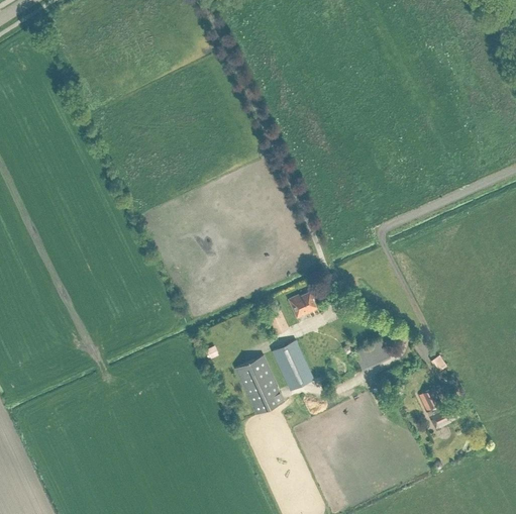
[(297,319),(317,310),(312,299),(314,298),(311,293),(297,299),(296,297),(289,300),(297,319)]
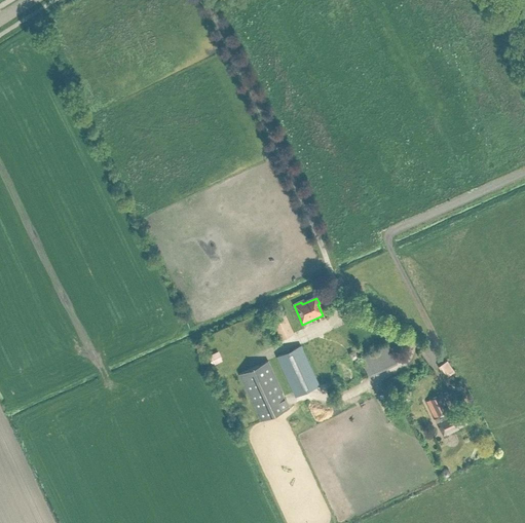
[(295,335),(286,315),(272,323),(280,341),(295,335)]
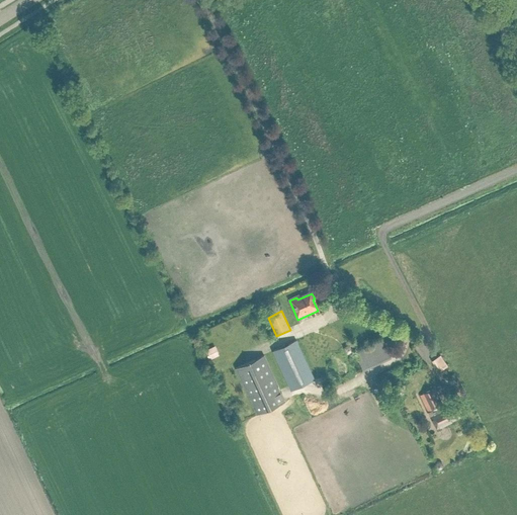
[(292,392),(315,380),(313,376),(312,373),(297,342),(274,352),(290,388),(292,392)]
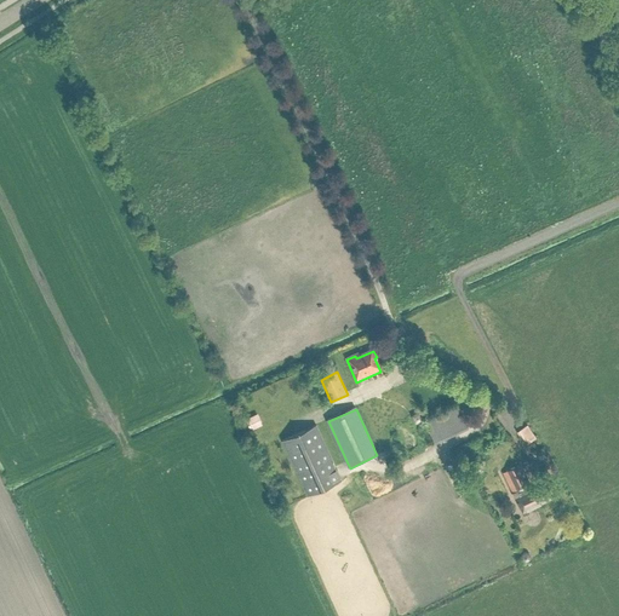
[(470,425),(464,415),(457,419),(453,410),(434,420),(440,432),(457,424),(460,430),(470,425)]
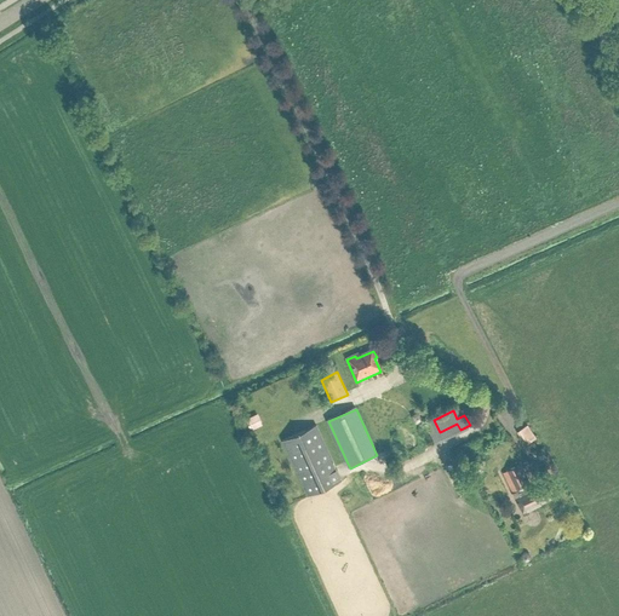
[(253,431),(263,427),(258,416),(248,420),(248,421),(247,421),(251,432),(253,431)]
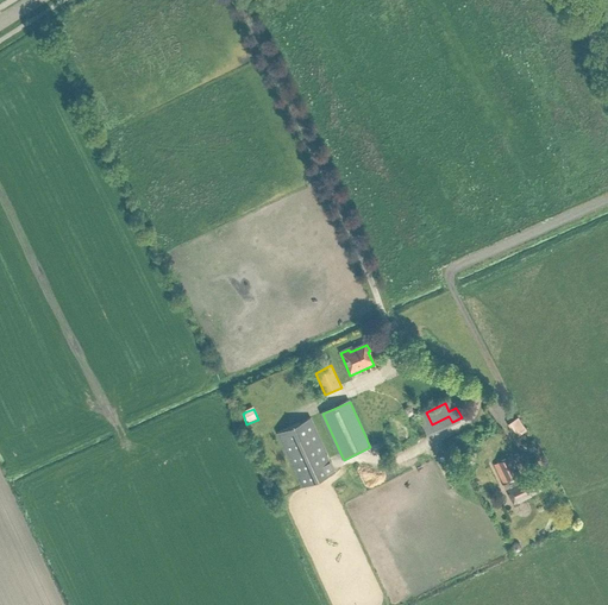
[(304,489),(336,473),(311,420),(279,434),(304,489)]
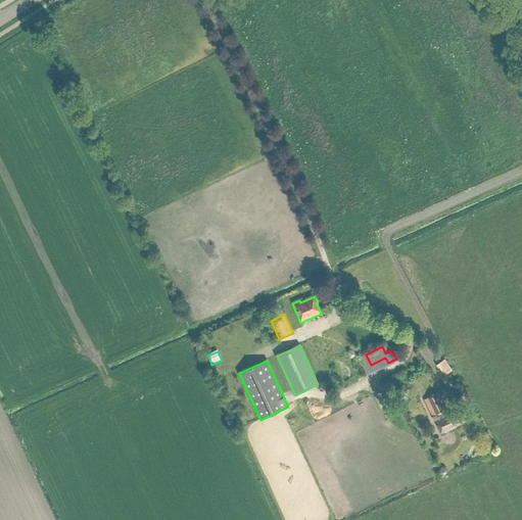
[(445,361),(439,364),(436,366),(443,377),(453,371),(445,361)]
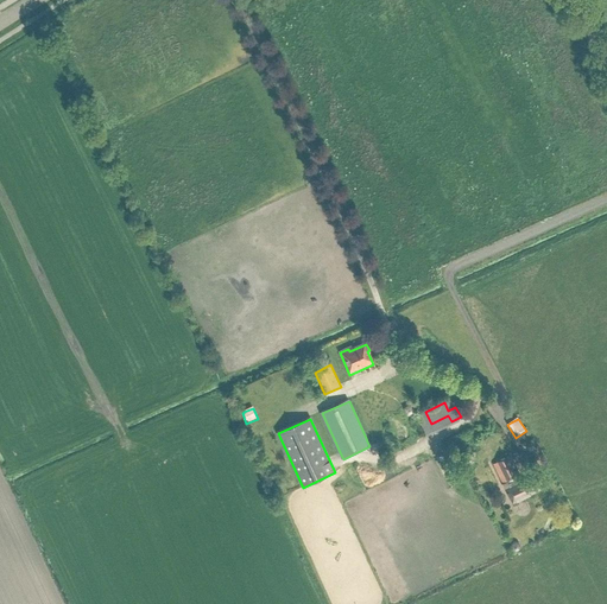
[(460,463),(474,466),(476,458),(462,455),(460,463)]
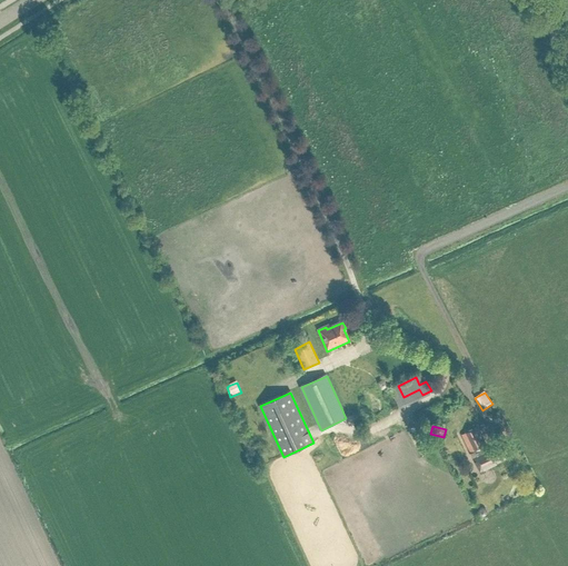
[(507,459),(500,447),(486,455),(482,449),(486,448),(476,429),(461,437),(470,455),(475,454),(477,459),(474,460),(480,473),(507,459)]
